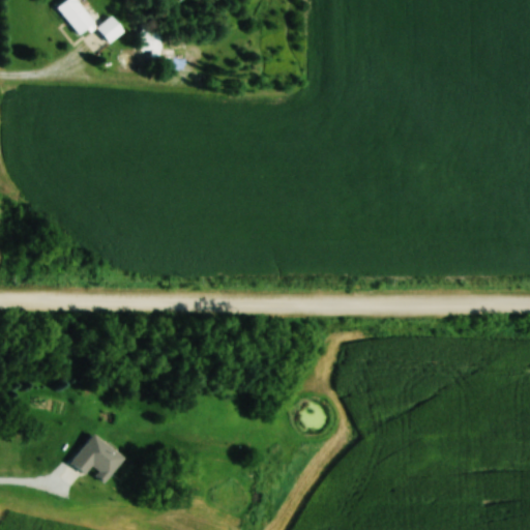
[(77,36),(98,23),(83,0),(65,0),(57,5),(77,36)]
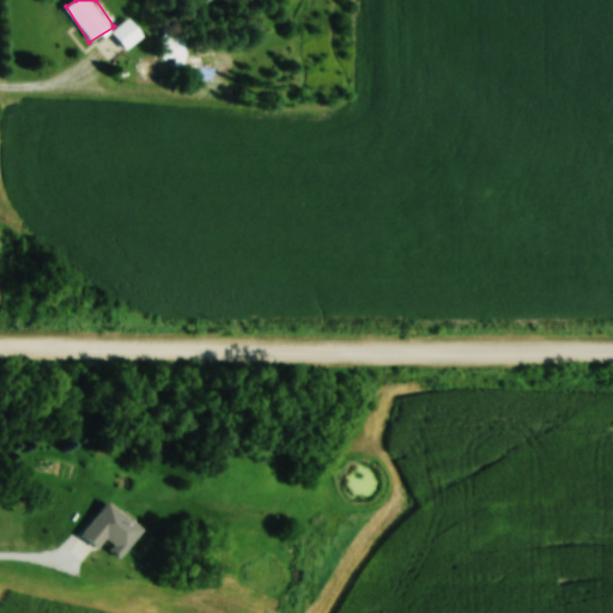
[(147,36),(132,17),(111,32),(127,52),(147,36)]
